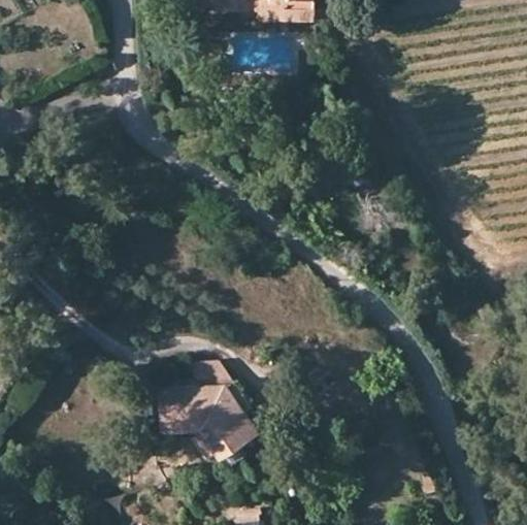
[(281,0),(207,0),(208,13),(259,12),(259,1),(281,1),(281,0)]
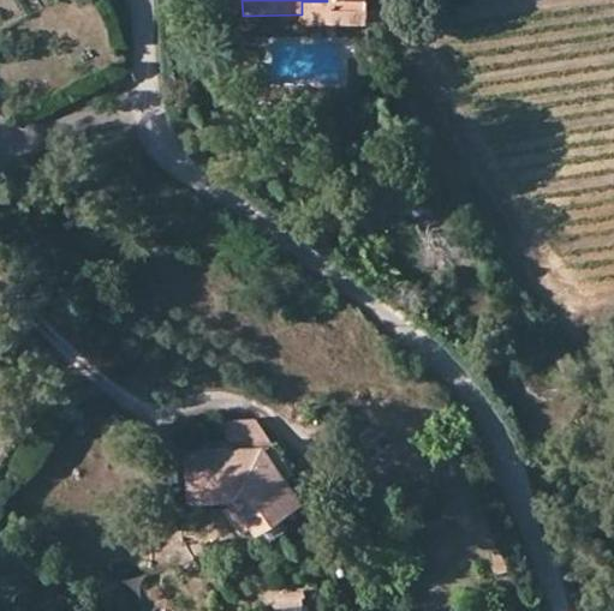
[(369,24),(367,0),(327,0),(327,1),(302,1),(302,15),(303,25),(369,24)]
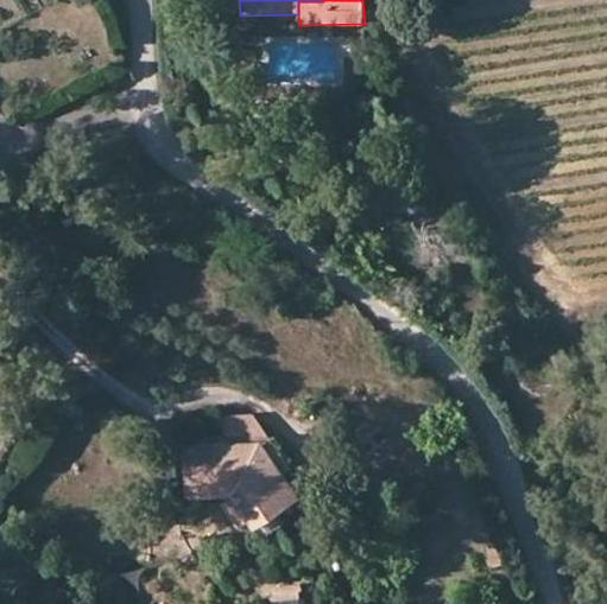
[(215,417),(217,443),(257,443),(270,439),(253,414),(215,417)]
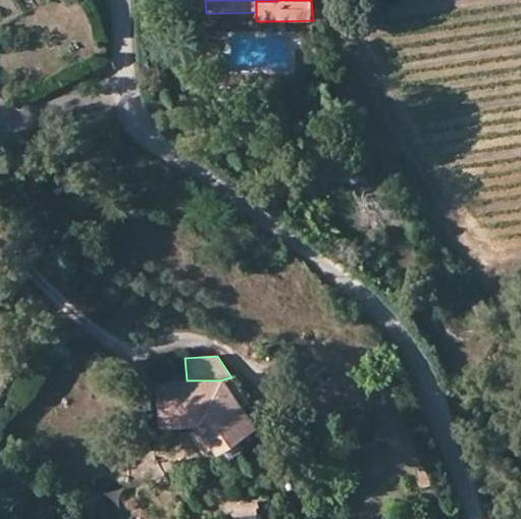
[(231,377),(220,380),(239,406),(248,401),(231,377)]
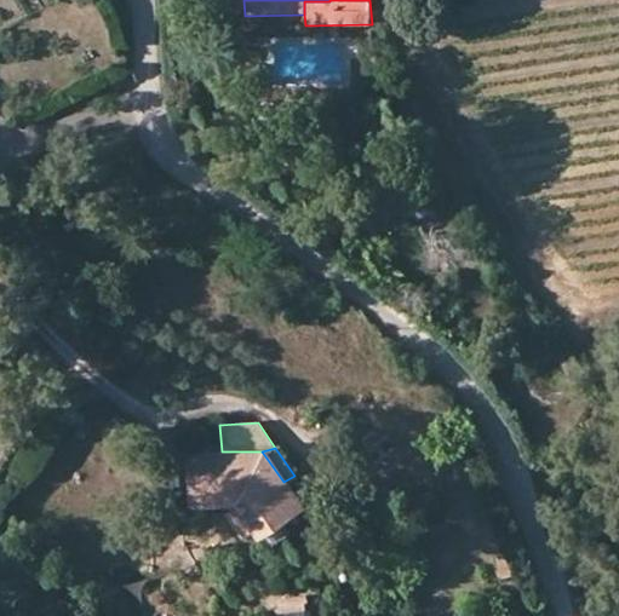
[(284,482),(262,452),(222,452),(185,455),(188,507),(234,505),(236,507),(252,530),(265,551),(291,534),(282,518),(299,506),(284,482)]
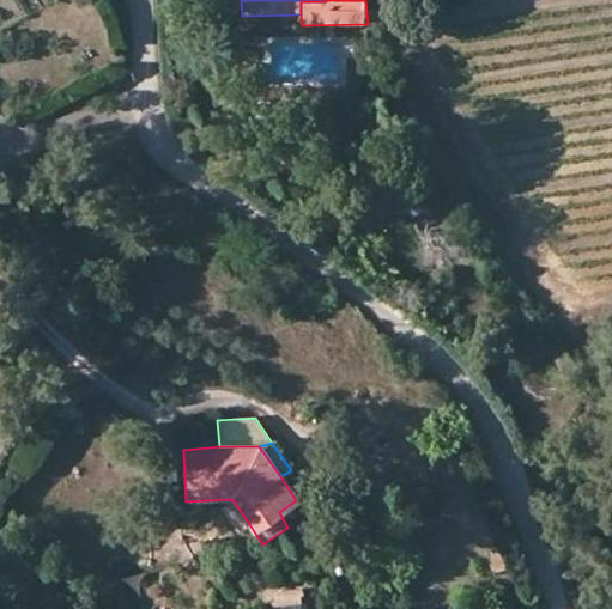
[(234,501),(222,509),(238,533),(249,524),(234,501)]
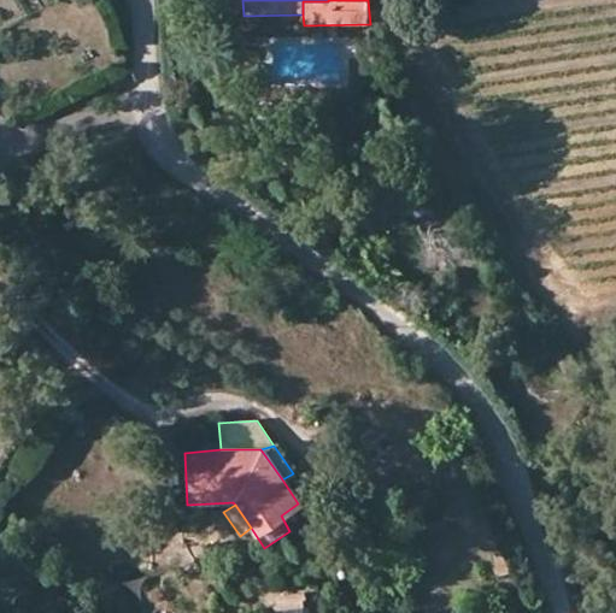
[(499,576),(512,572),(506,553),(493,556),(499,576)]
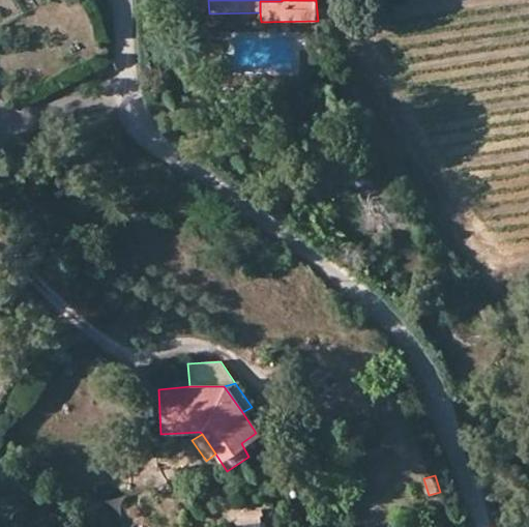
[(231,521),(235,520),(258,516),(257,508),(231,514),(231,521)]
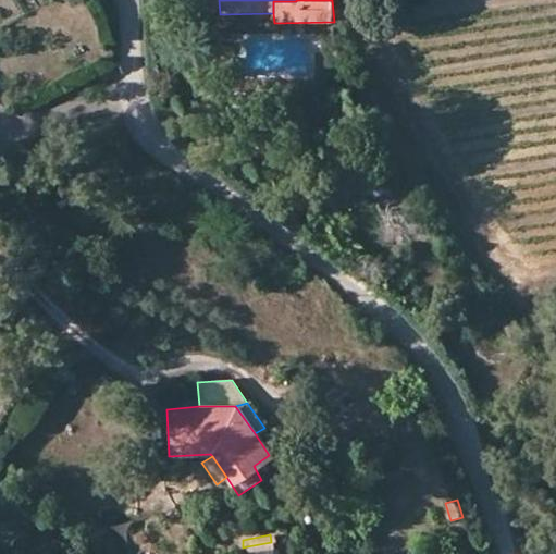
[(247,546),(248,553),(273,553),(271,542),(247,546)]
